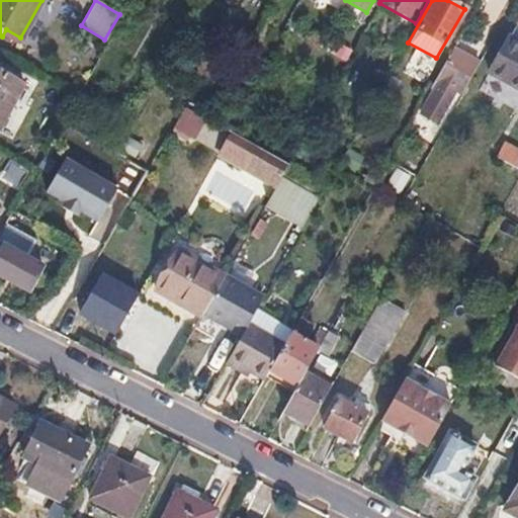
[(491,8),(479,2),(446,59),(470,74),(494,33),(481,26),(491,8)]
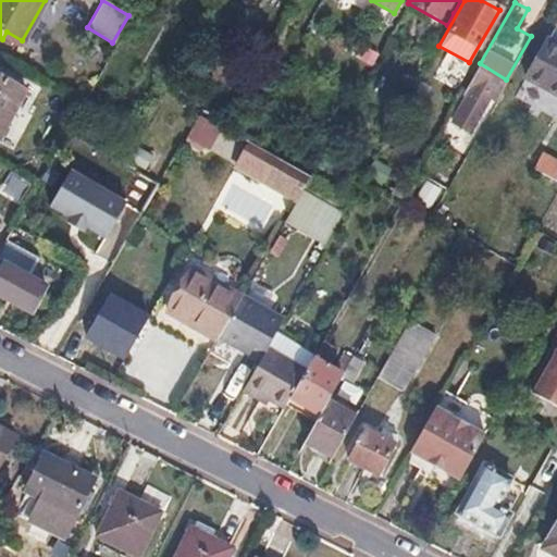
[(87,27),(82,36),(111,52),(115,44),(112,42),(87,27)]
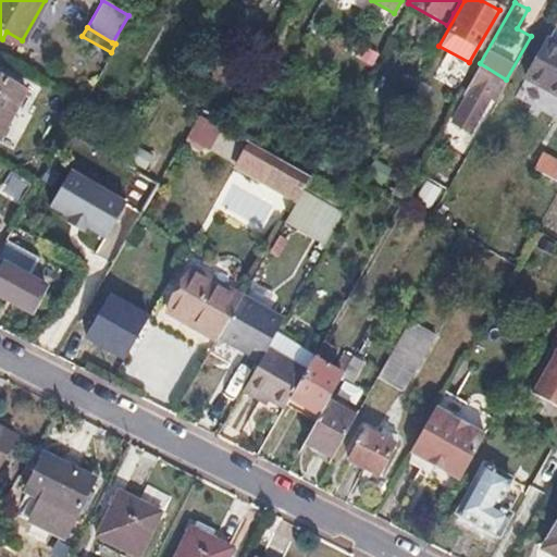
[(556,51),(544,45),(525,78),(556,96),(556,51)]
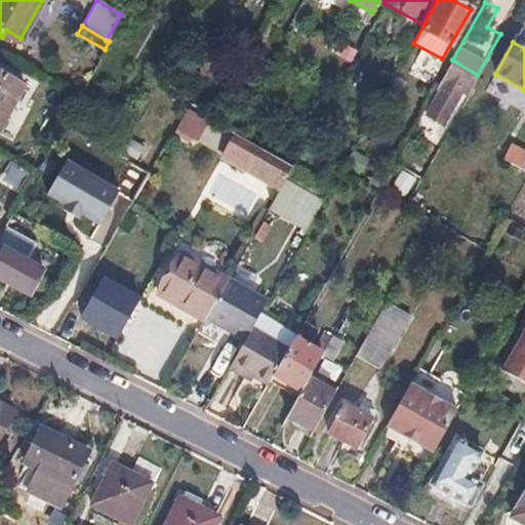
[(0,72),(0,123),(22,85),(0,72)]
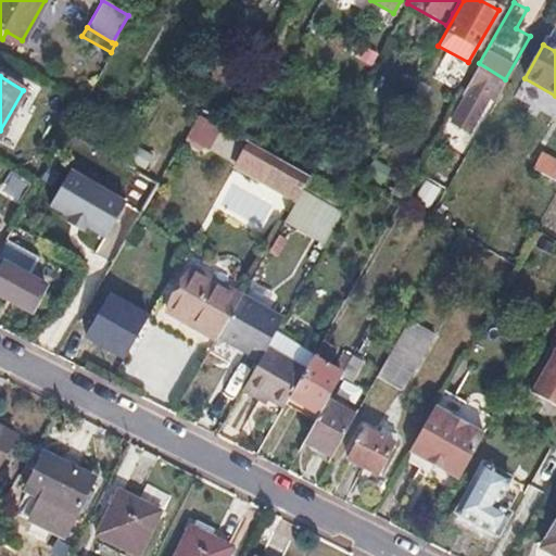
[(200,114),(187,138),(209,150),(222,126),(200,114)]
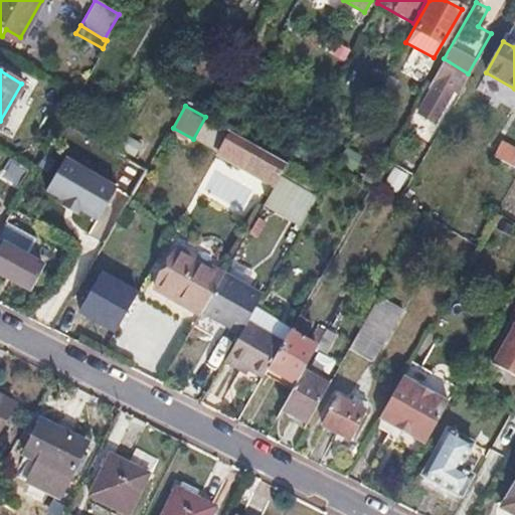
[(231,132),(217,155),(274,186),(280,174),(287,163),(231,132)]
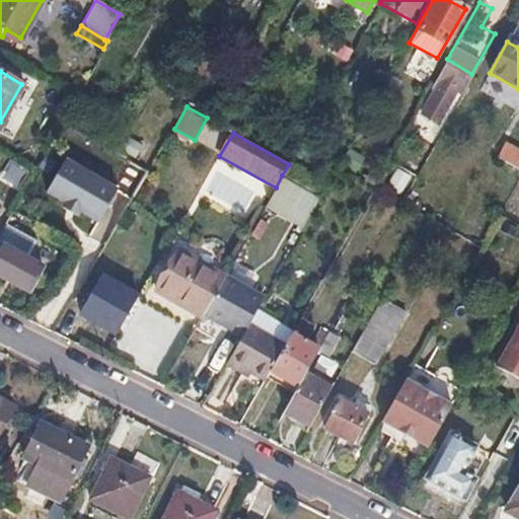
[(140,148),(124,139),(116,151),(133,161),(140,148)]
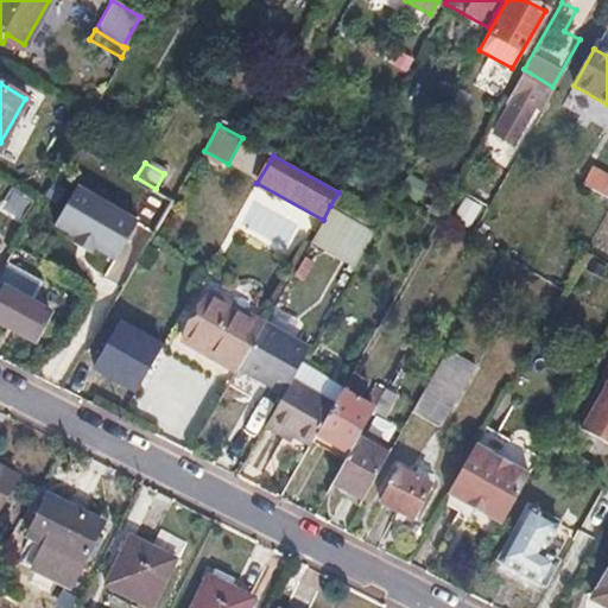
[(607,179),(589,169),(582,183),(606,197),(607,192),(607,179)]
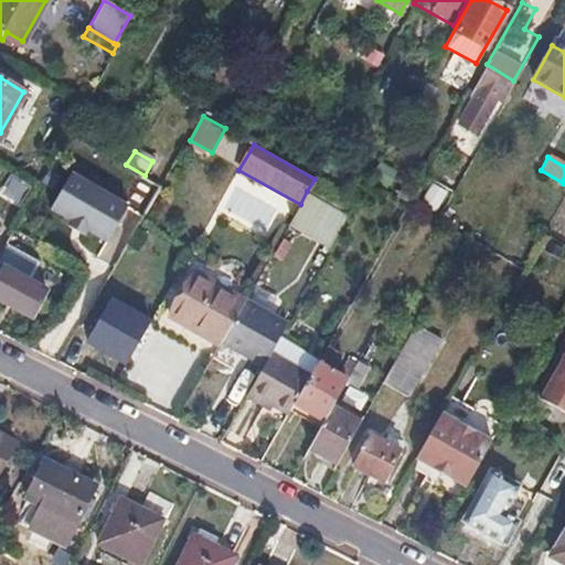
[(382,184),(388,171),(375,163),(368,177),(382,184)]
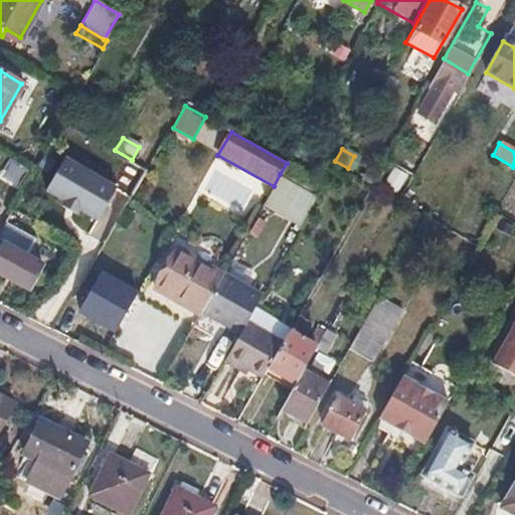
[(94,178),(61,158),(42,191),(59,201),(75,210),(94,178)]
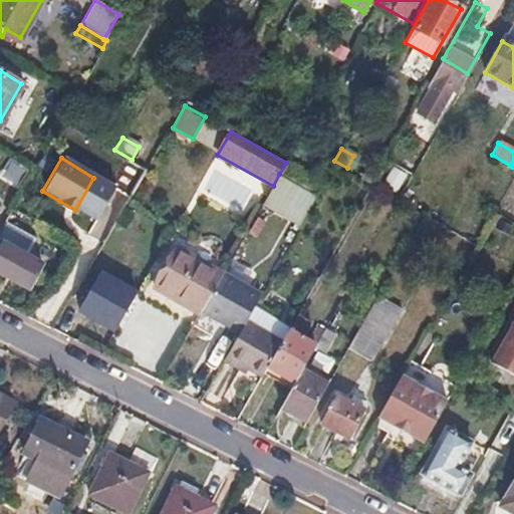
[(142,171),(127,163),(112,189),(126,198),(142,171)]
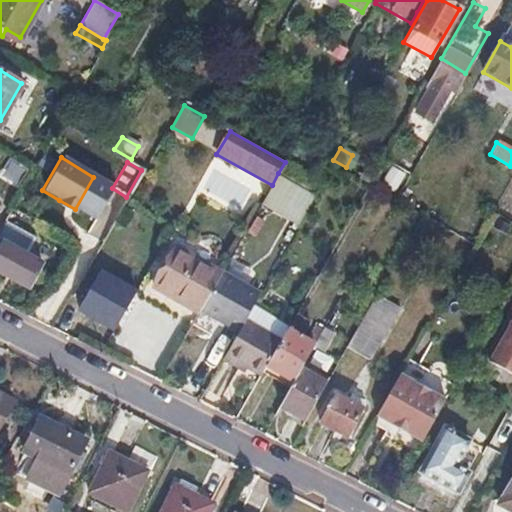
[(278,173),(272,185),(261,204),(297,223),(313,194),(278,173)]
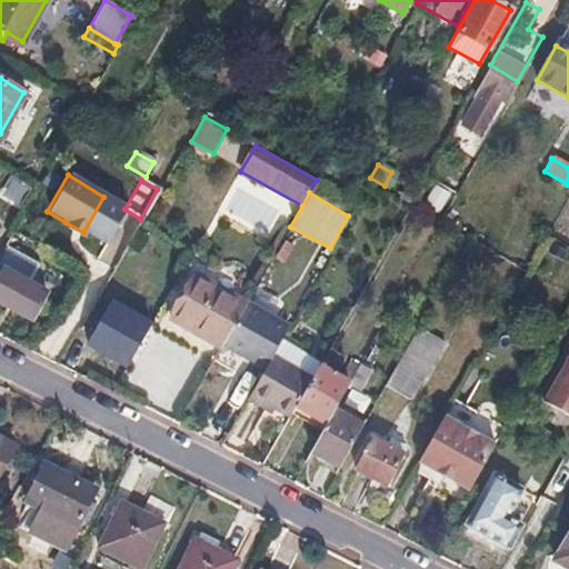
[(125,209),(103,197),(83,232),(103,245),(125,209)]
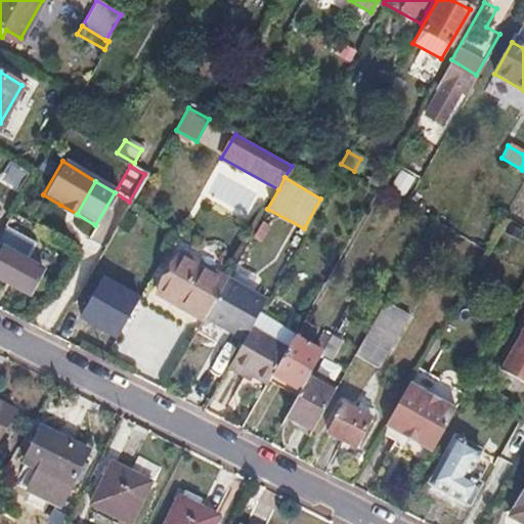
[(60,205),(58,210),(74,219),(77,214),(60,205)]
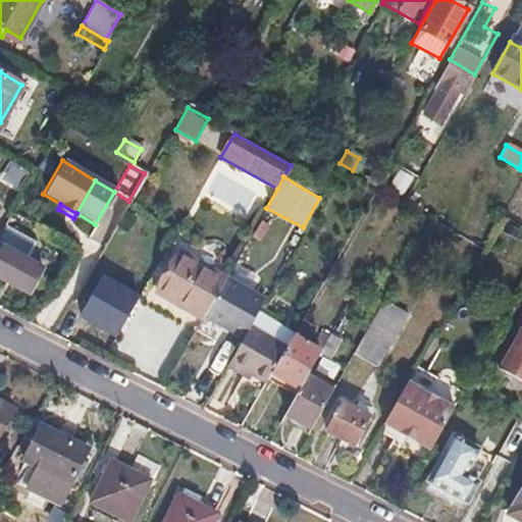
[(13,231),(2,225),(0,228),(0,278),(25,294),(40,269),(4,248),(13,231)]
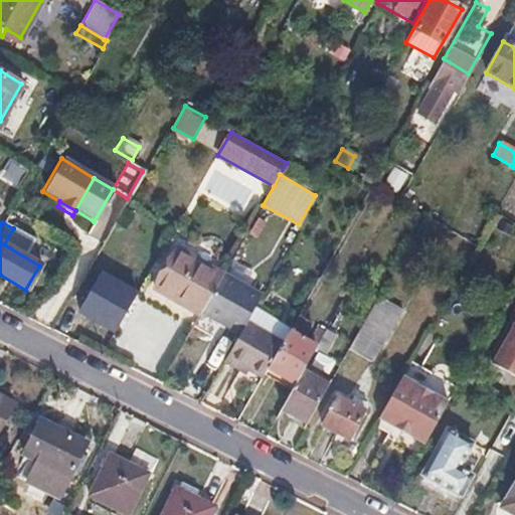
[(221,277),(177,250),(154,290),(199,316),(201,312),(221,277)]
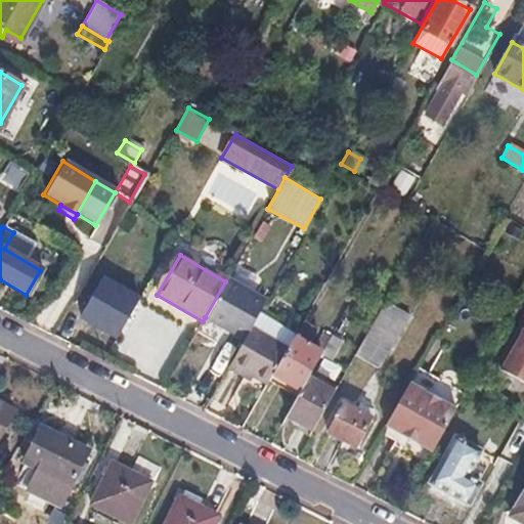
[(93,328),(115,340),(137,299),(98,277),(77,315),(94,324),(93,328)]
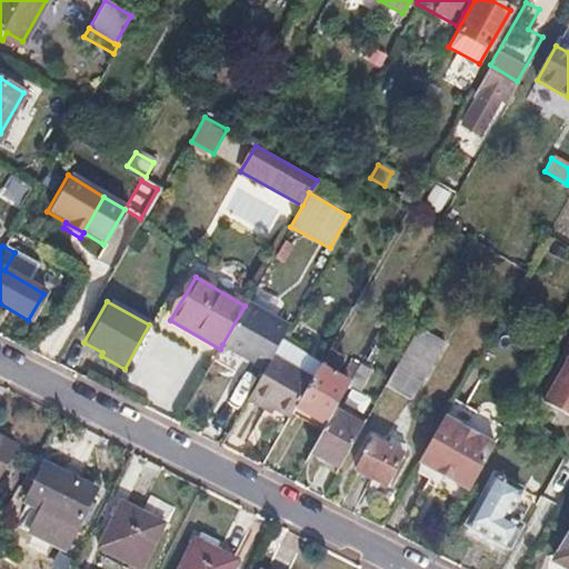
[(247,302),(245,306),(222,345),(240,355),(247,358),(271,316),(247,302)]
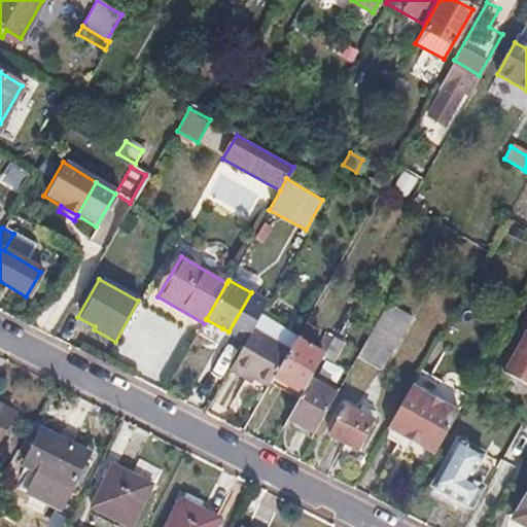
[(266,301),(251,292),(229,331),(243,340),(249,330),(266,301)]
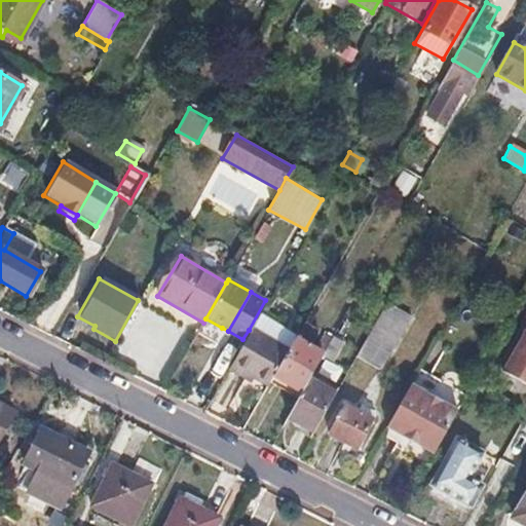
[(410,314),(387,301),(355,357),(378,369),(410,314)]
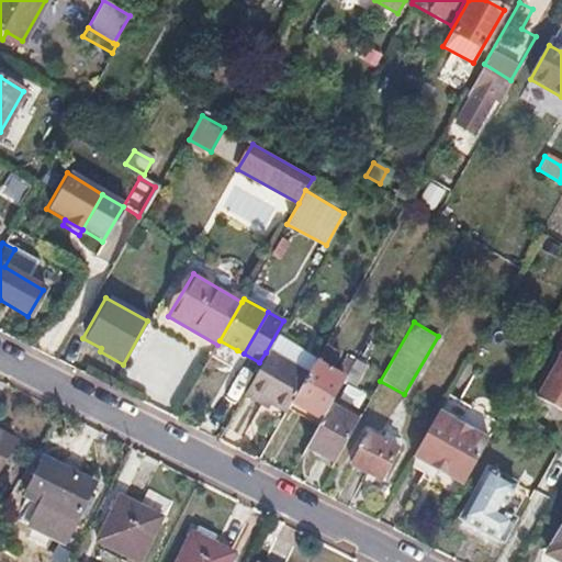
[(561,346),(537,395),(561,406),(561,346)]
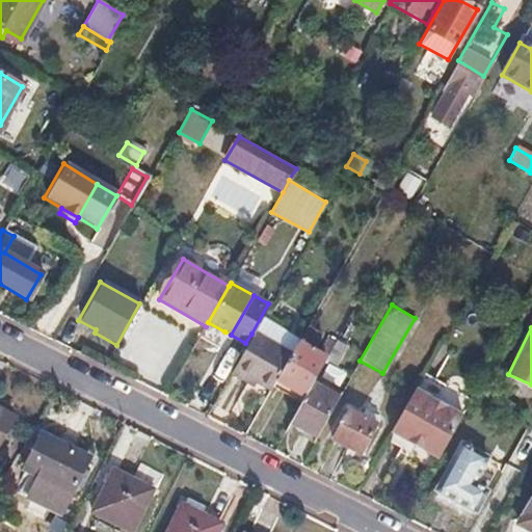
[(251,334),(245,343),(228,374),(245,383),(248,378),(269,391),(277,375),(289,355),(251,334)]
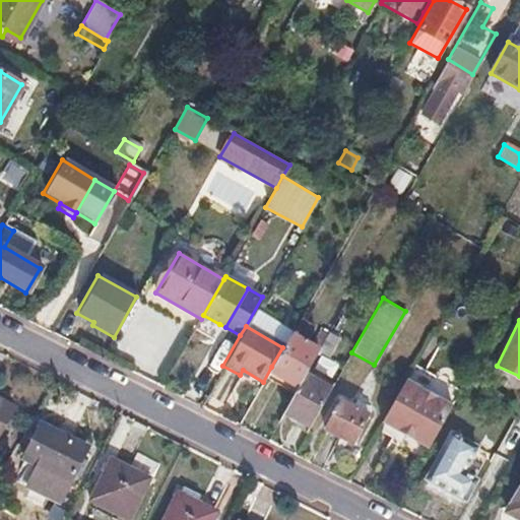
[(293,330),(282,347),(271,367),(300,383),(305,374),(307,370),(320,346),(293,330)]
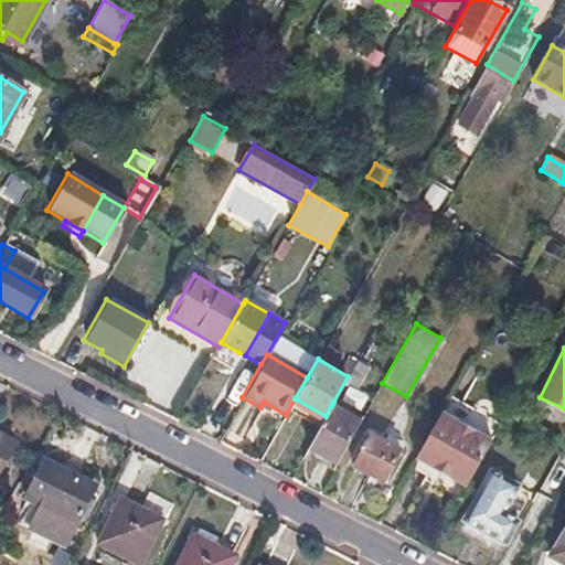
[(331,406),(326,416),(310,444),(338,459),(359,423),(331,406)]
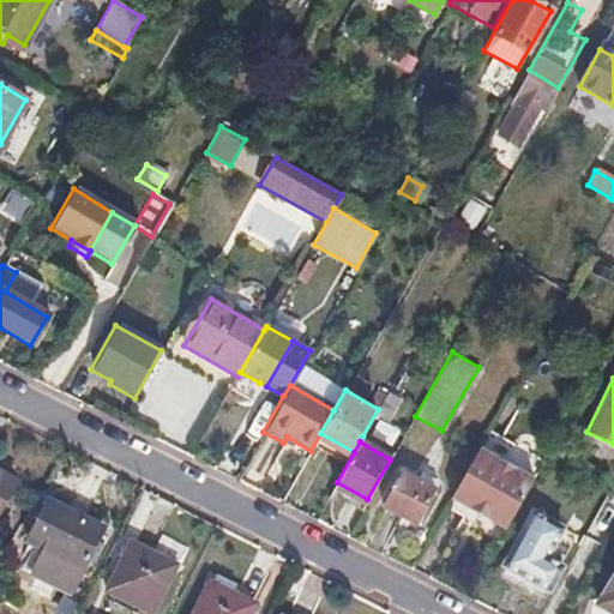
[(530,481),(476,450),(449,499),(469,510),(485,519),(504,530),(530,481)]
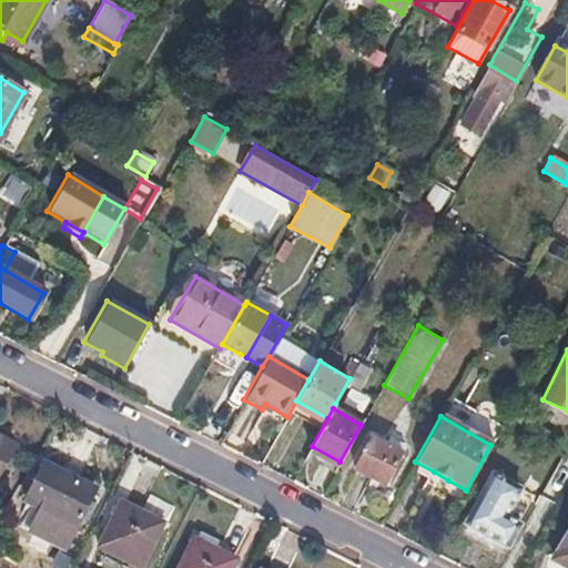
[(401,453),(372,437),(354,468),(383,485),(401,453)]
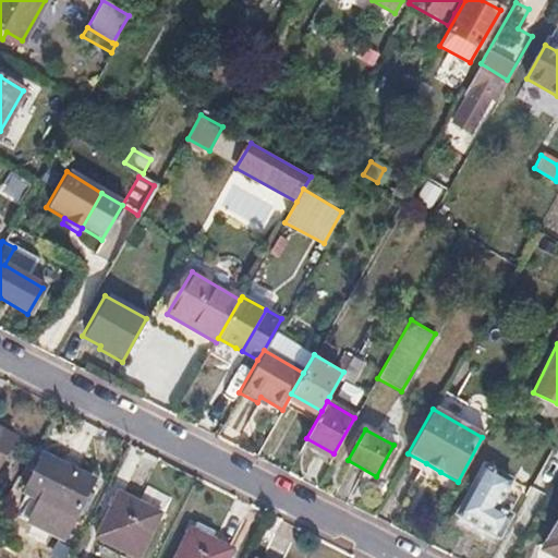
[(0,433),(0,456),(11,439),(0,433)]
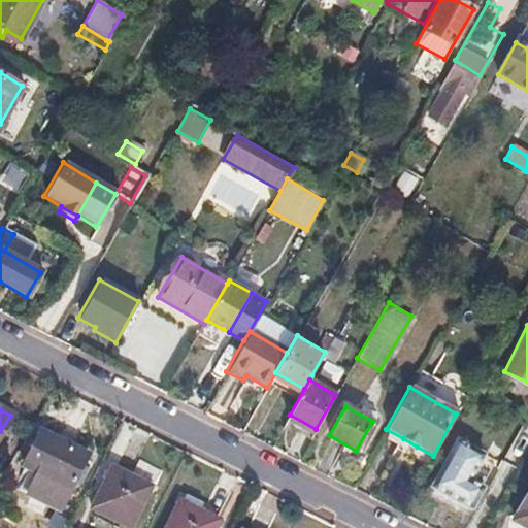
[(85,456),(38,433),(22,467),(67,489),(85,456)]
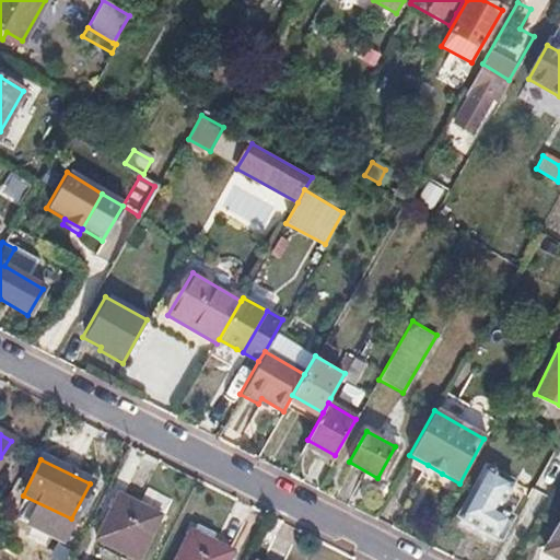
[(428,465),(424,471),(439,479),(442,474),(428,465)]
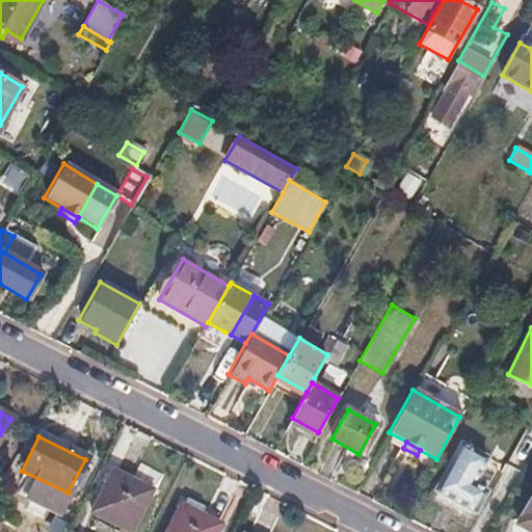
[(467,452),(458,447),(431,496),(440,501),(467,452)]
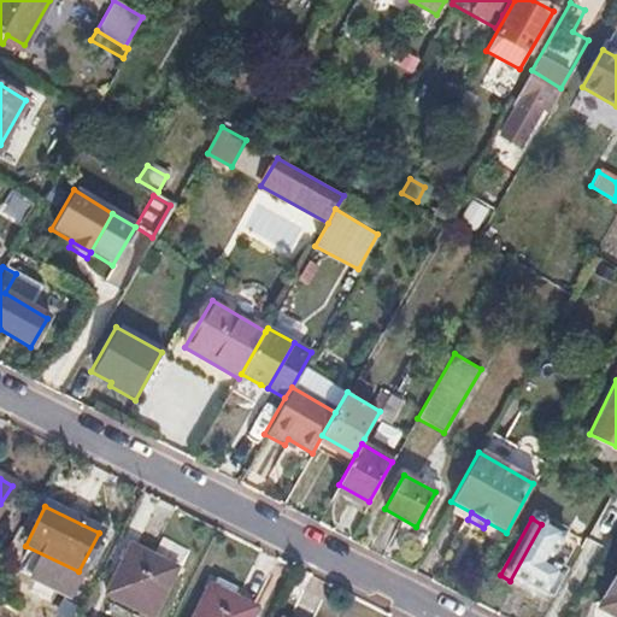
[(559,534),(541,524),(510,581),(546,601),(559,576),(542,565),(559,534)]
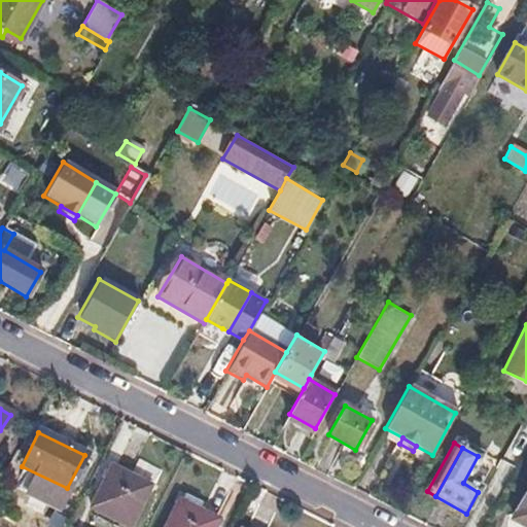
[(132,476),(111,466),(91,507),(128,526),(147,490),(129,481),(132,476)]
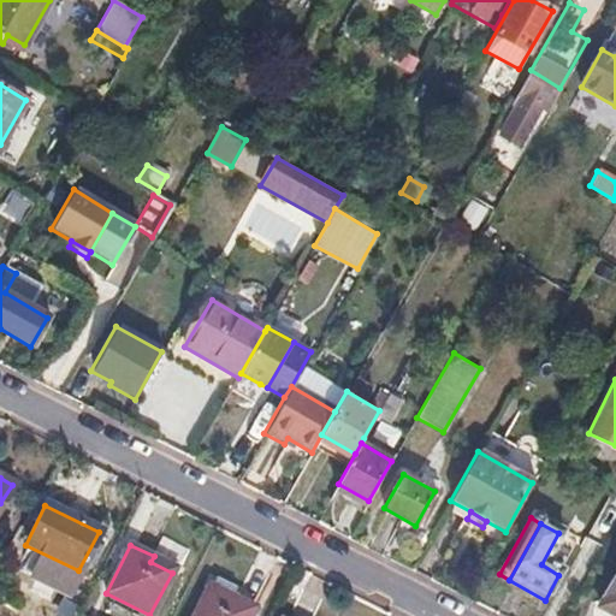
[(615,615),(615,573),(599,603),(593,599),(592,605),(592,610),(594,615),(615,615)]
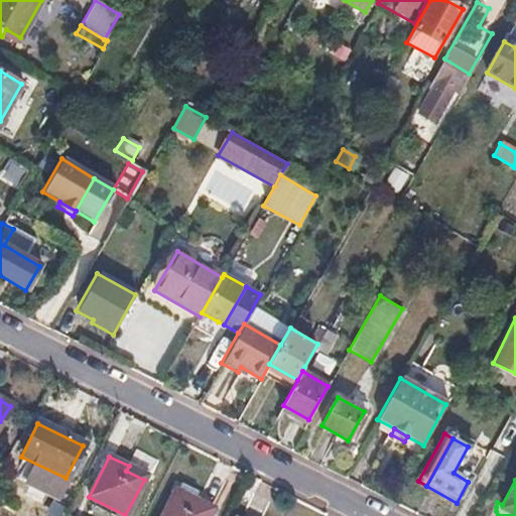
[(195,493),(176,484),(160,515),(207,515),(212,507),(192,497),(195,493)]
